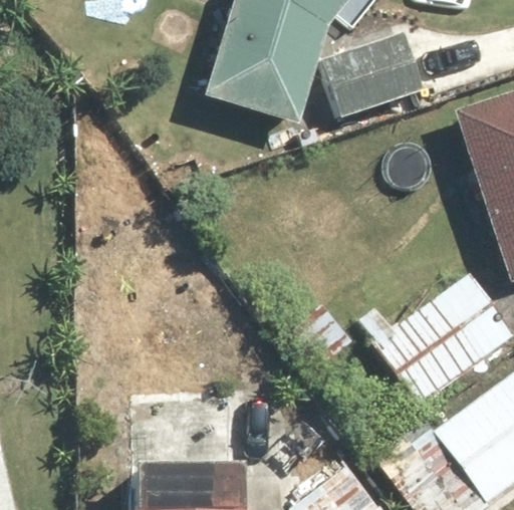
[(232,0),(206,96),(299,121),(299,135),(340,136),(341,115),(419,95),(405,40),(324,60),(333,99),(309,98),(323,28),(346,0),(232,0)]
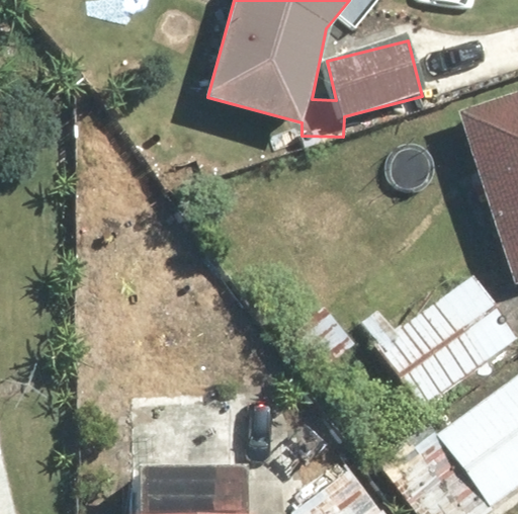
[(517,93),(457,114),(515,284),(517,282),(517,93)]
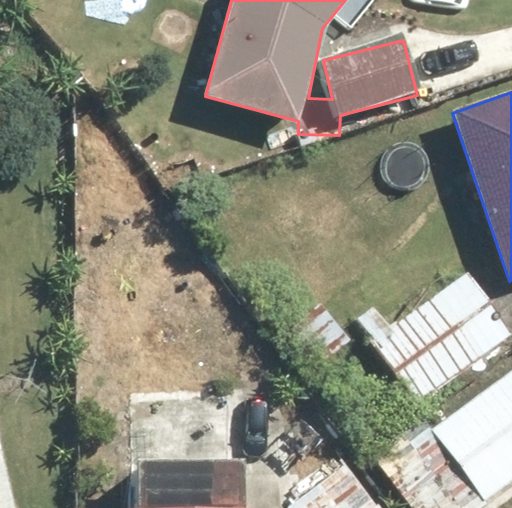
[(511,334),(511,303),(511,304),(498,286),(486,295),(466,269),(388,327),(372,306),(355,319),(418,404),(511,334)]
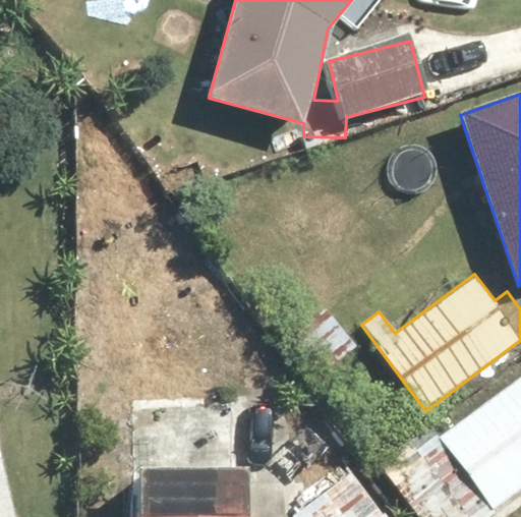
[(170,321),(109,321),(110,382),(170,382),(170,321)]
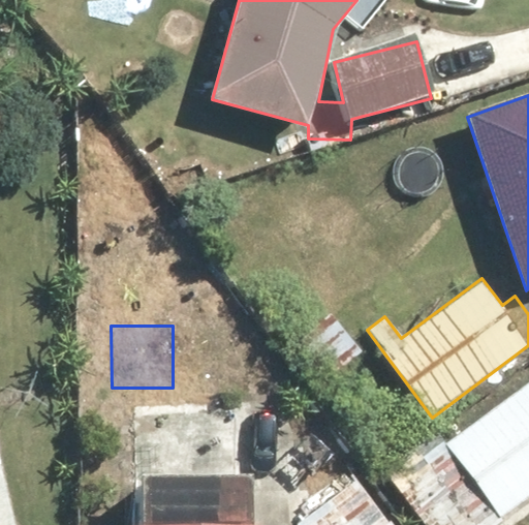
[(528,497),(528,382),(447,444),(503,518),(528,497)]
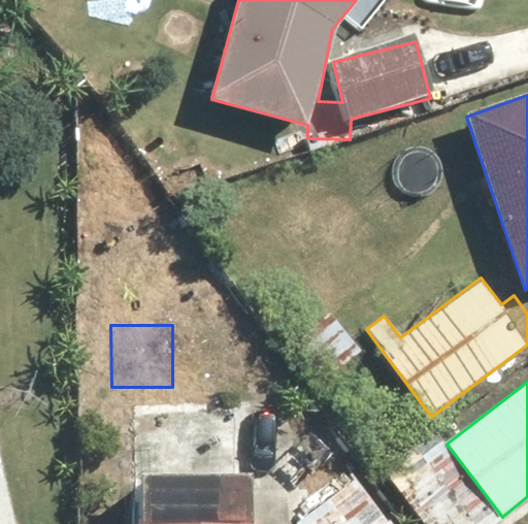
[(244,482),(246,395),(136,392),(134,485),(140,485),(139,523),(249,523),(251,482),(244,482)]
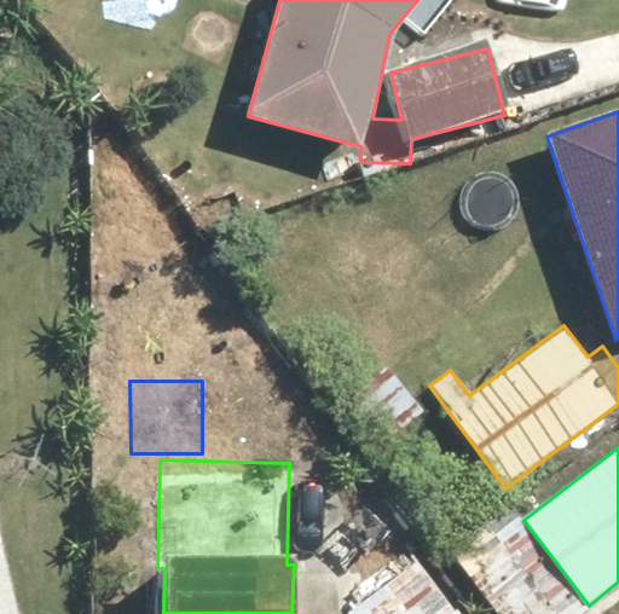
[(452,613),(376,510),(322,550),(359,601),(342,613),(452,613)]
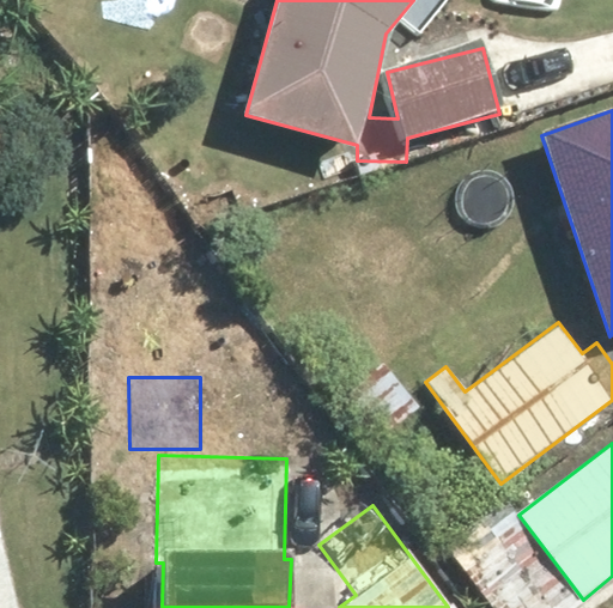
[(519,515),(511,505),(450,552),(492,607),(589,607),(583,600),(519,515)]
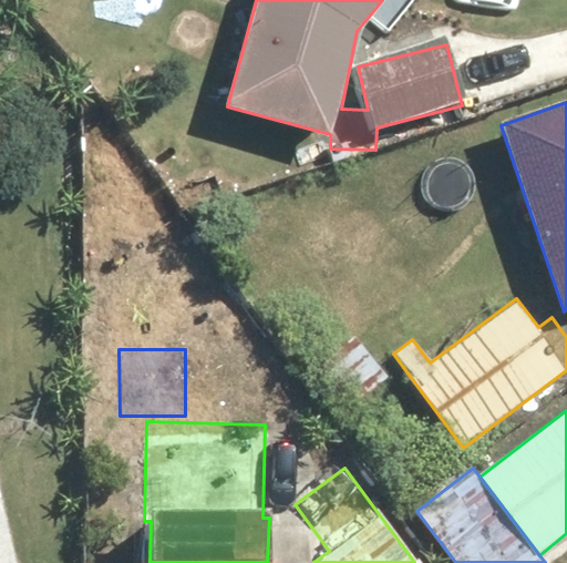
[(0,562),(17,562),(0,482),(0,562)]
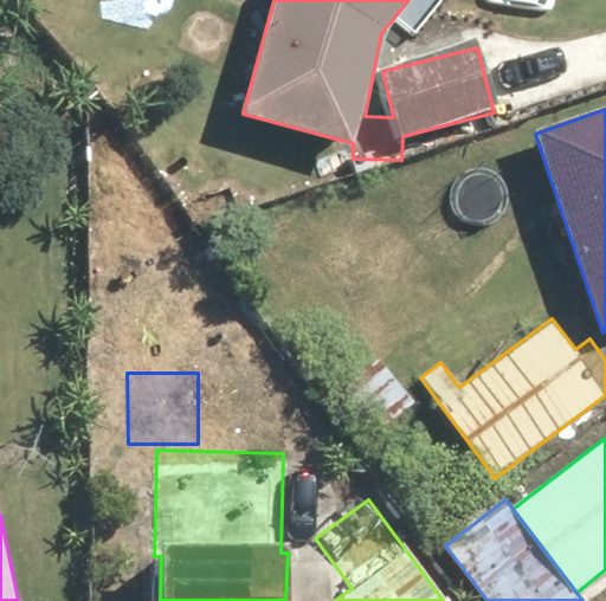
All buildings are outlined.
